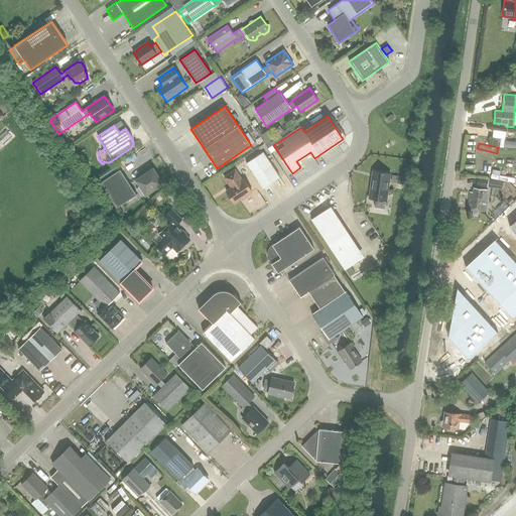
[(263,188),(279,177),(263,152),(246,163),(263,188)]
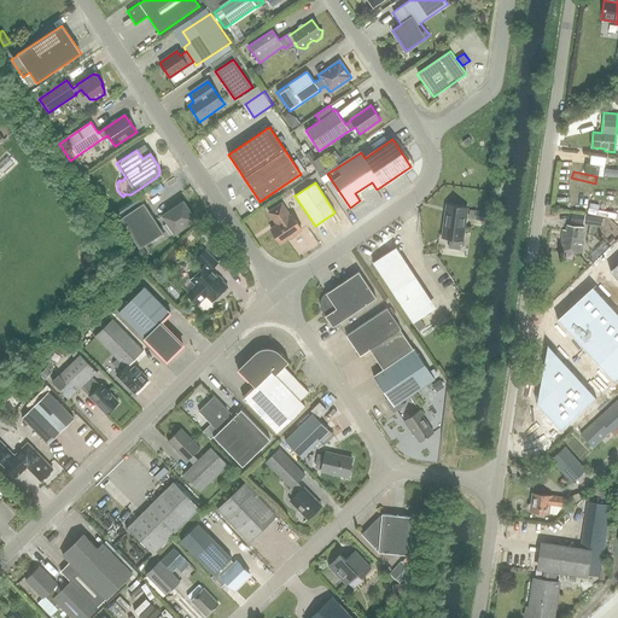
[(139,250),(163,233),(144,203),(120,220),(139,250)]
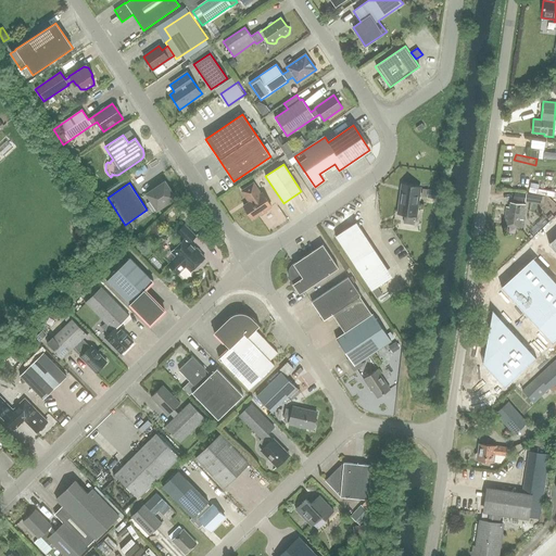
[(165,182),(147,194),(158,210),(175,198),(165,182)]
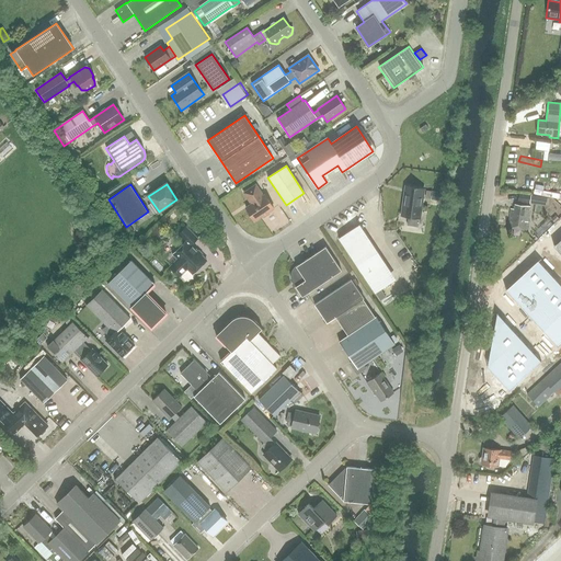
[(267,213),(273,208),(265,195),(263,196),(255,185),(244,193),(252,204),(245,208),(254,221),(262,216),(263,217),(268,214),(267,213)]
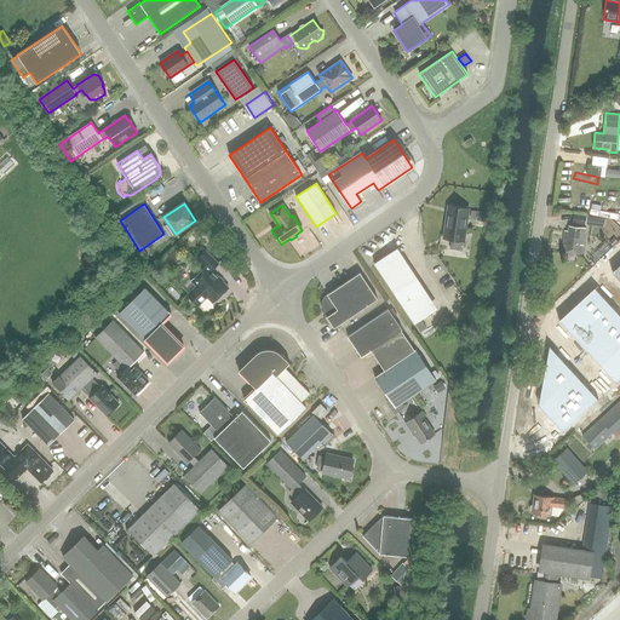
[(464,241),(469,208),(448,206),(443,239),(464,241)]
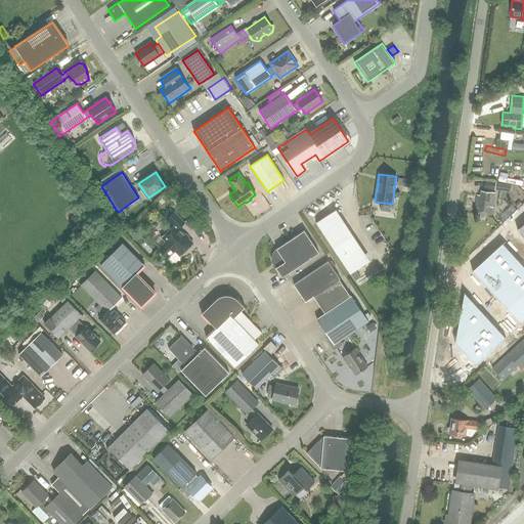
[(403,178),(402,186),(411,188),(412,180),(403,178)]
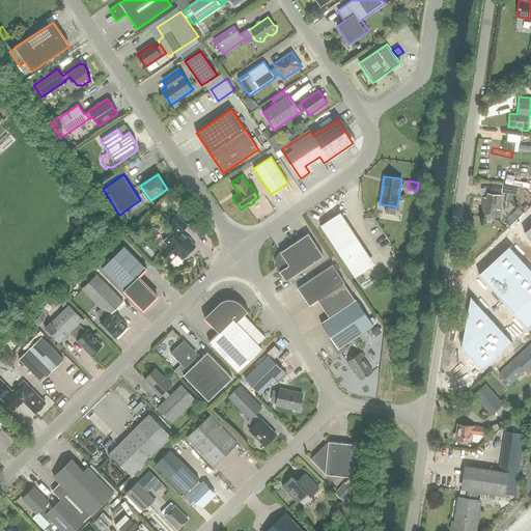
[(501,192),(516,194),(518,187),(502,185),(501,192)]
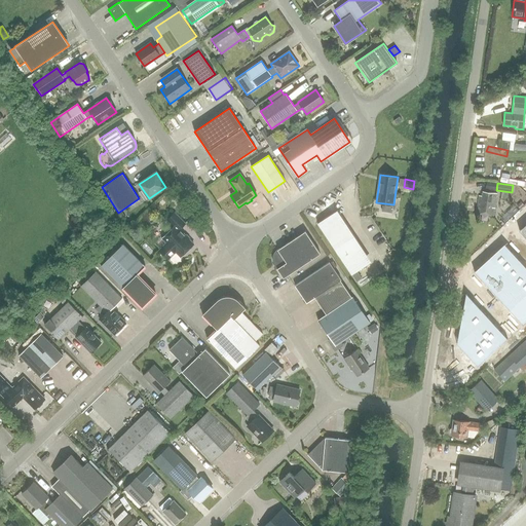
[(493,216),(496,193),(482,191),(482,196),(479,196),(477,213),(493,216)]
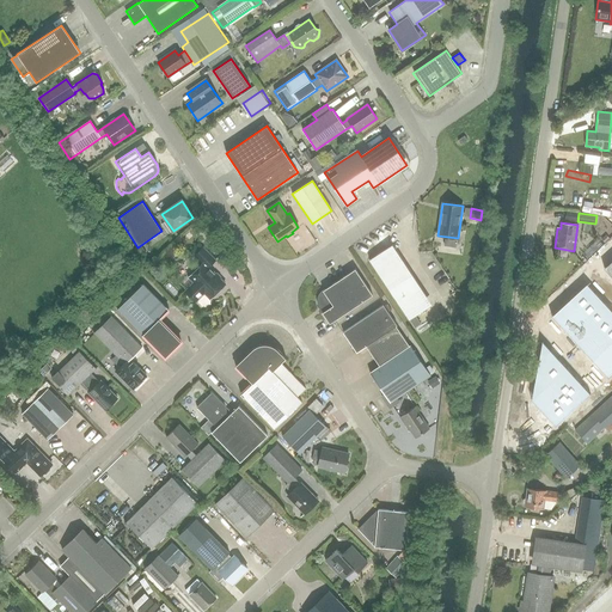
[(415,316),(429,306),(390,246),(368,259),(409,320),(415,316)]
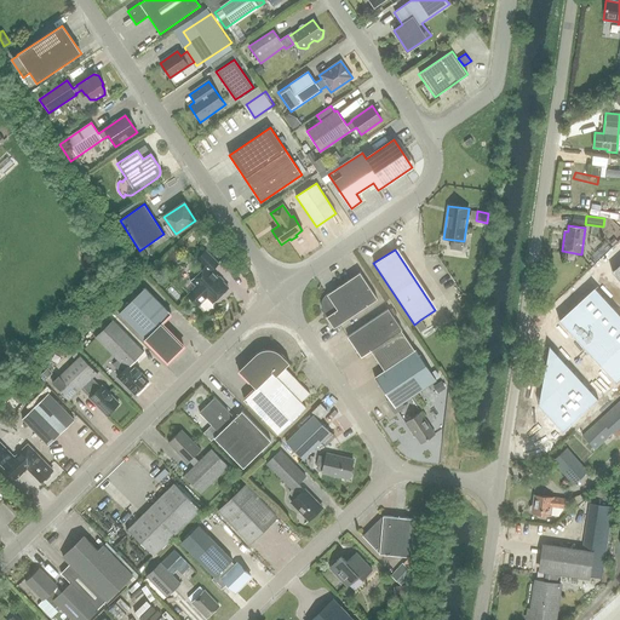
[(212,303),(228,288),(211,270),(218,264),(206,252),(197,260),(205,268),(191,281),(196,287),(188,296),(199,306),(207,298),(212,303)]
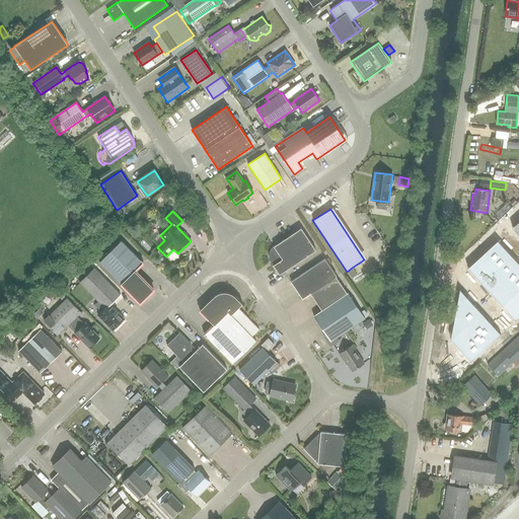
[(315,250),(301,228),(274,246),(273,247),(272,248),(271,250),(270,251),(269,253),(269,255),(269,257),(270,258),(270,261),(271,262),(280,275),(315,250)]
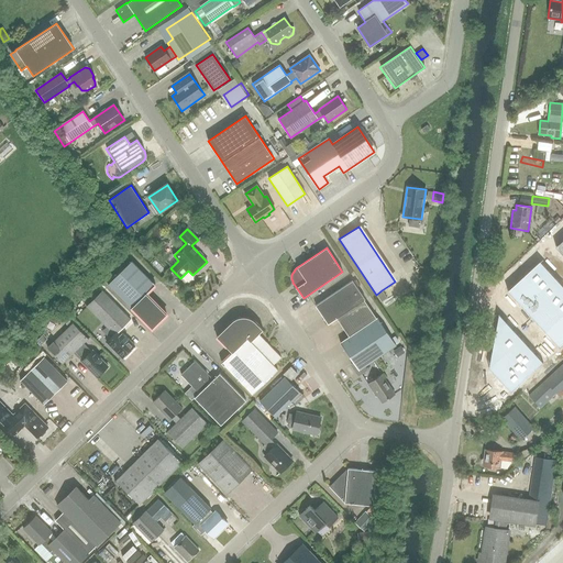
[(562,286),(540,261),(507,290),(559,348),(562,344),(562,286)]
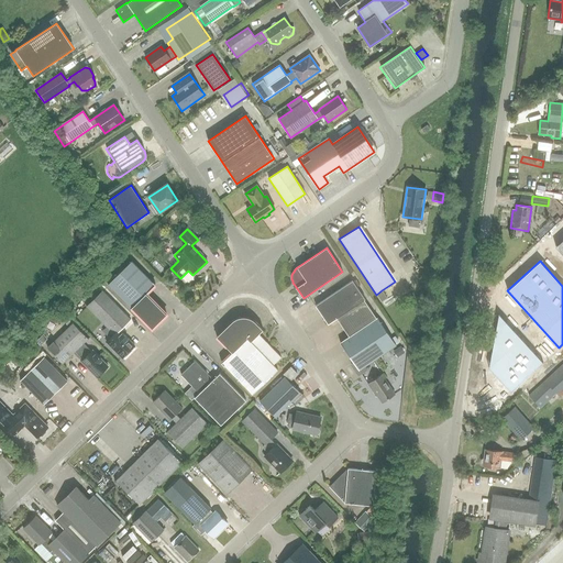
[(152,329),(166,315),(146,294),(155,285),(132,262),(108,285),(152,329)]
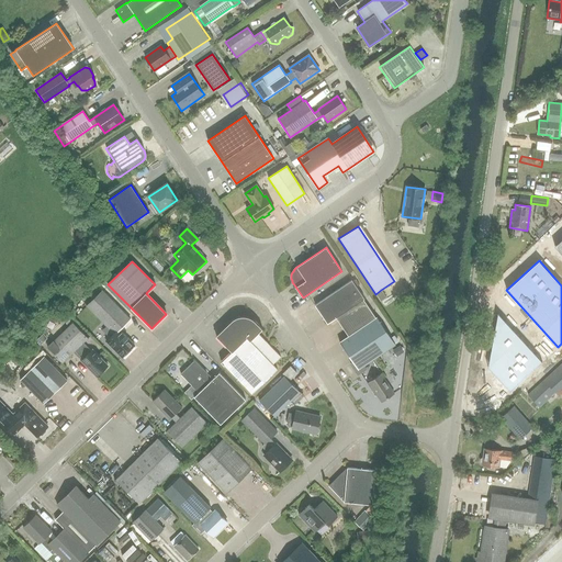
[(327,324),(363,300),(364,299),(351,280),(315,305),(327,324)]
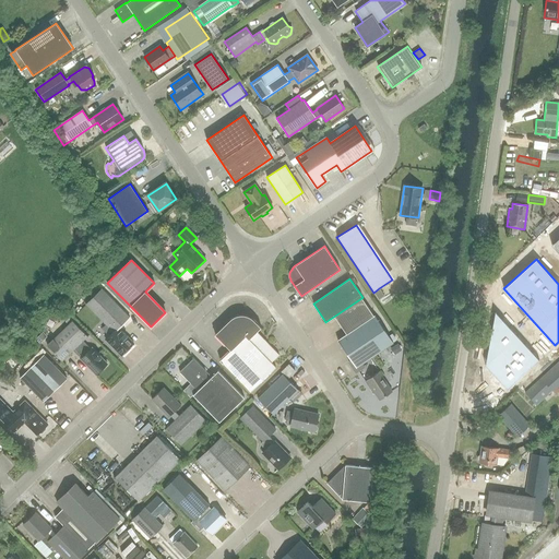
[(379,288),(373,293),(379,300),(384,296),(379,288)]
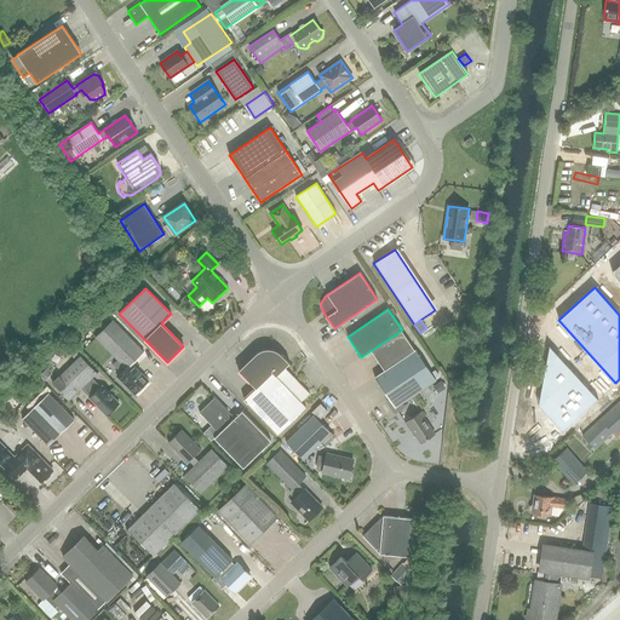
[(113,321),(96,338),(125,368),(116,377),(135,395),(148,382),(135,367),(131,365),(143,352),(113,321)]
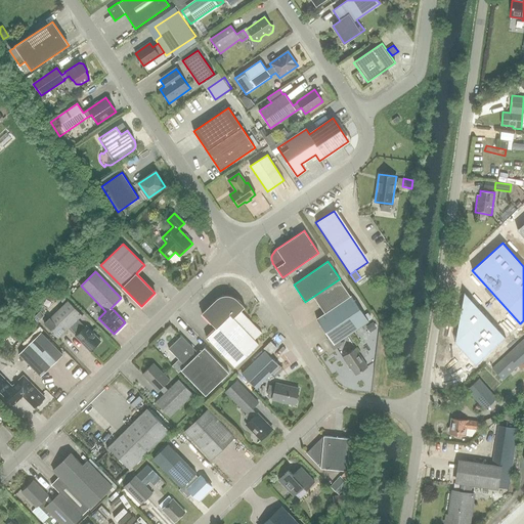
[(464,292),(454,343),(475,365),(506,338),(464,292)]
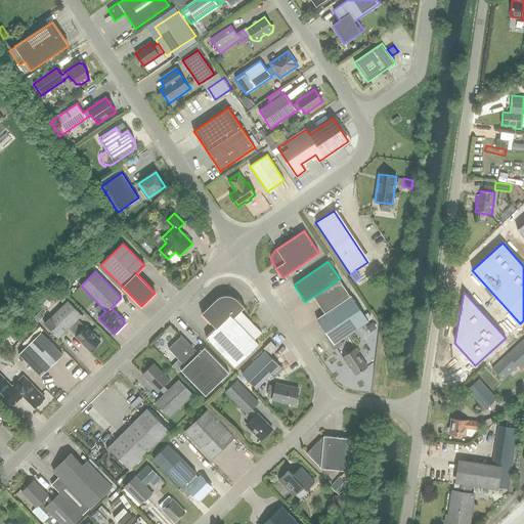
[(235,367),(259,344),(254,340),(261,333),(241,311),(245,306),(242,302),(237,298),(234,295),(231,294),(227,293),(224,294),(220,295),(202,312),(217,328),(207,338),(235,367)]
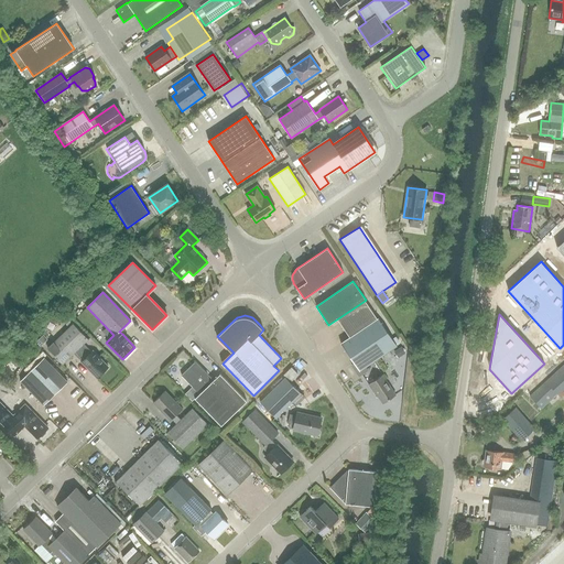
[(378,318),(349,337),(340,344),(354,362),(351,365),(359,376),(368,370),(366,367),(397,346),(378,318)]
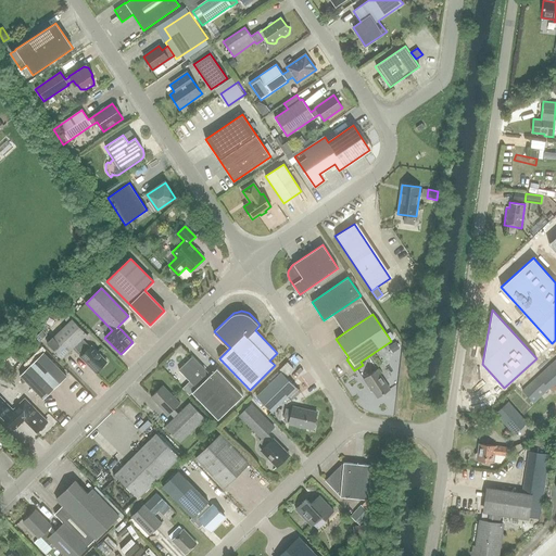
[(72,319),(64,327),(47,343),(62,359),(73,349),(80,356),(80,357),(96,373),(106,362),(91,346),(90,348),(83,340),(87,336),(72,319)]
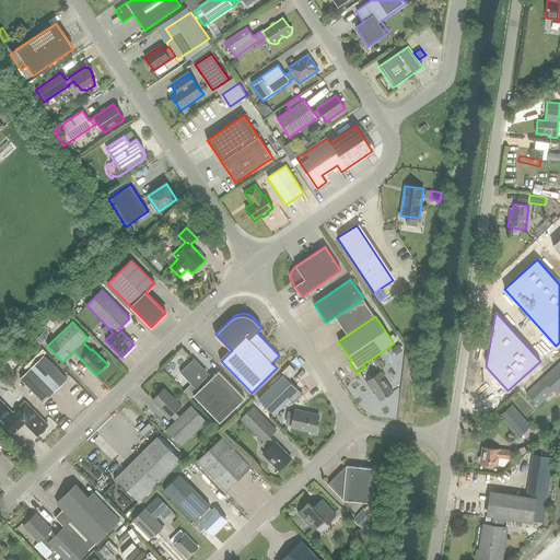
[(67,380),(44,356),(20,378),(43,403),(67,380)]
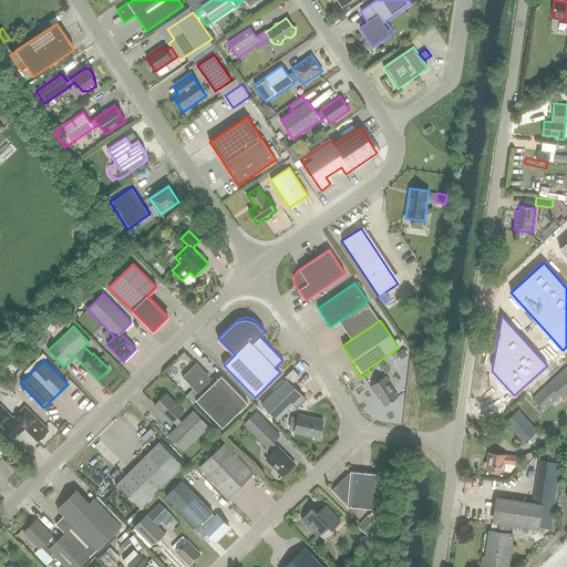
[(200,397),(196,401),(223,429),(248,403),(222,375),(215,382),(195,362),(195,363),(196,364),(182,378),(200,397)]
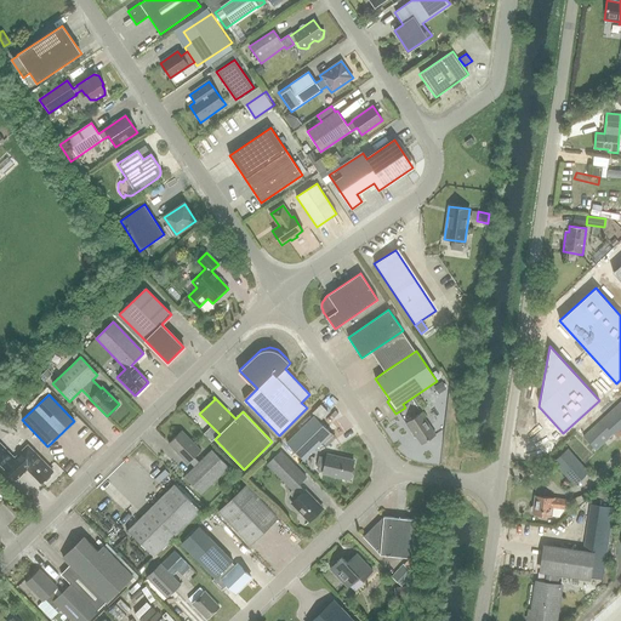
[(620,400),(592,428),(584,437),(596,450),(613,434),(616,438),(620,433),(620,400)]
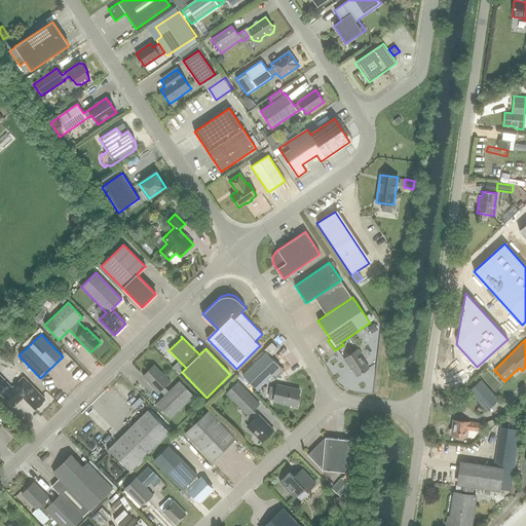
[(272,342),(264,350),(266,352),(270,357),(278,349),(272,342)]
